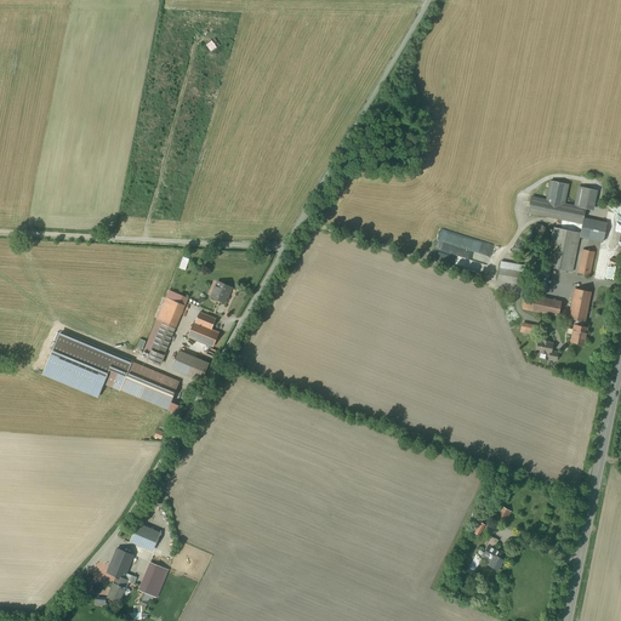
[(215,40),(208,45),(211,51),(218,45),(215,40)]
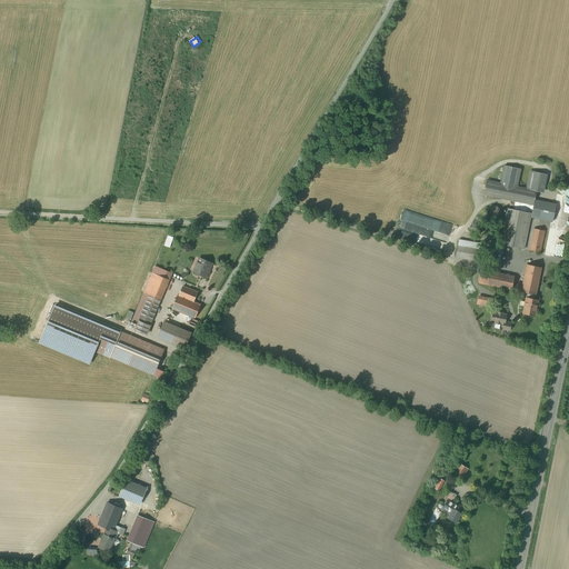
[(520,169),(505,166),(500,183),(487,181),(483,195),(533,205),(535,200),(536,191),(527,189),(517,187),(520,169)]
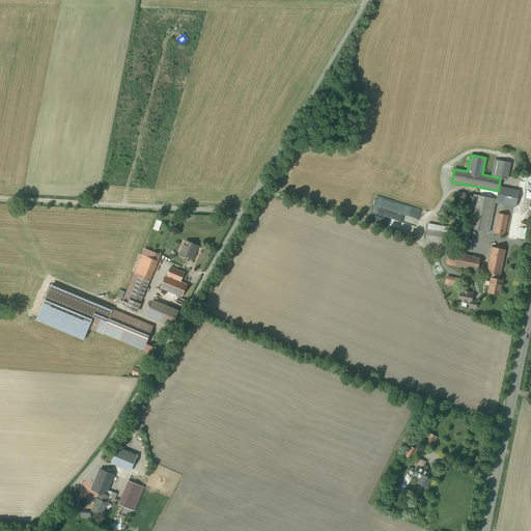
[(495,161),(492,176),(500,178),(506,179),(510,164),(495,161)]
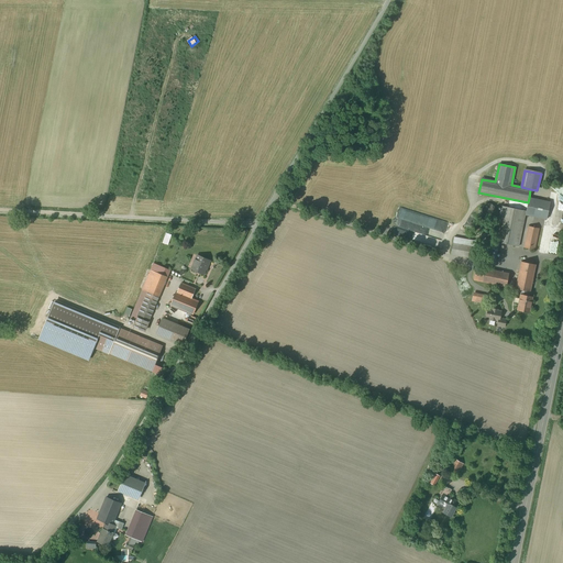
[(526,214),(547,219),(550,202),(529,198),(528,202),(526,211),(526,214)]
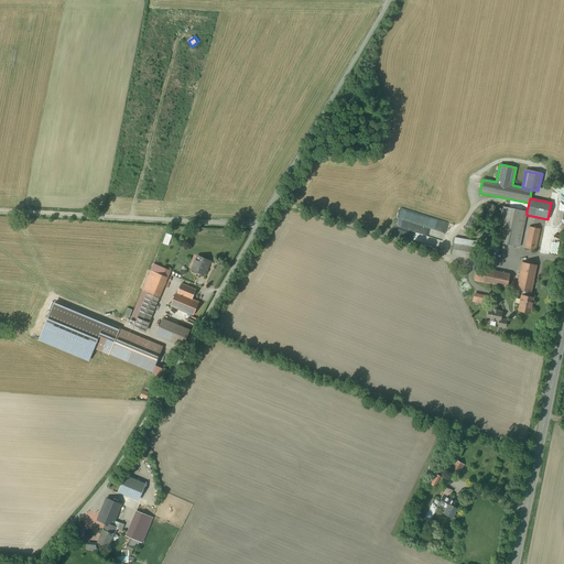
[(490,204),(489,204),(487,205),(485,206),(484,208),(483,210),(484,213),(484,215),(486,216),(488,217),(490,217),(492,217),(495,216),(496,214),(496,213),(496,210),(496,209),(495,207),(494,206),(492,205),(490,204)]
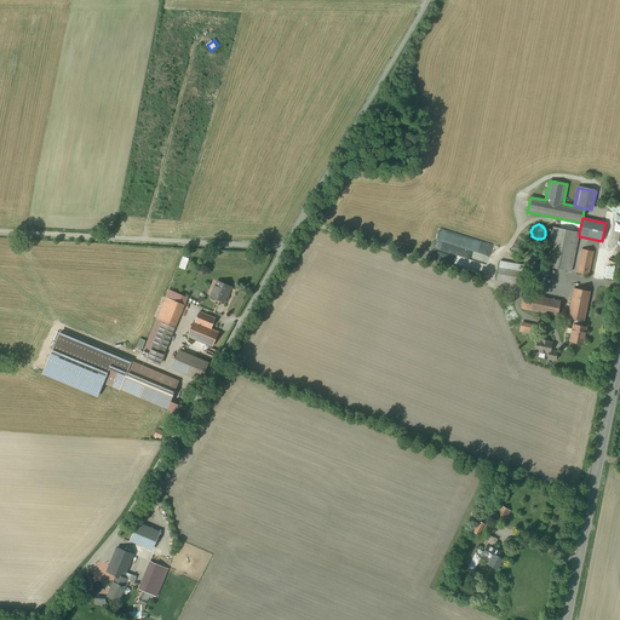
[(550,267),(572,271),(579,236),(579,233),(552,228),(545,267),(550,267)]
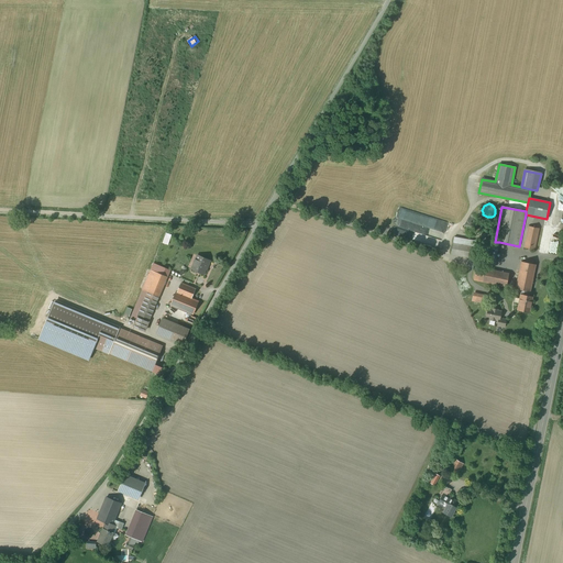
[(539,229),(529,227),(525,247),(534,250),(539,229)]
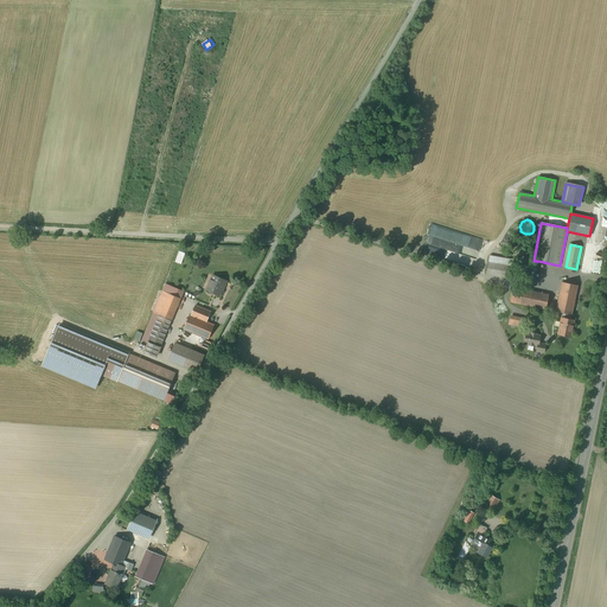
[(513,260),(490,256),(486,274),(510,279),(513,260)]
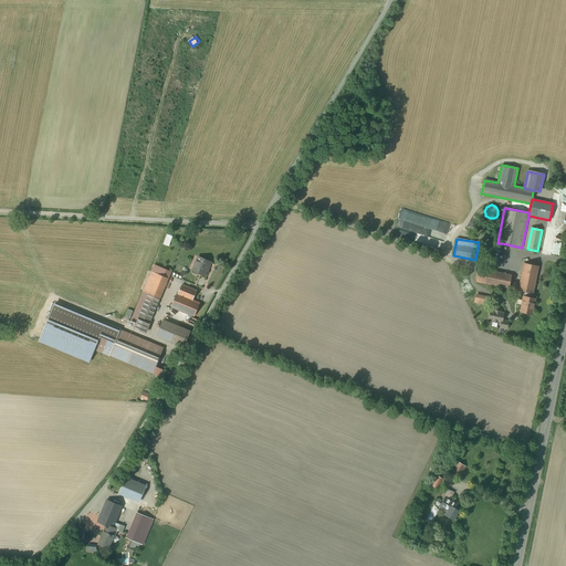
[(498,261),(502,243),(498,243),(494,242),(490,260),(498,261)]
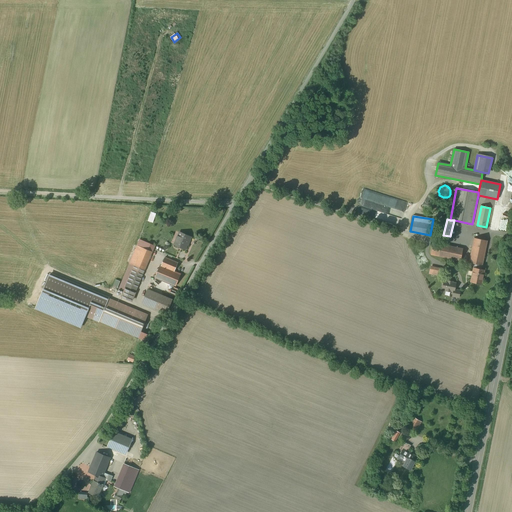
[(191,237),(180,232),(174,245),(186,250),(191,237)]
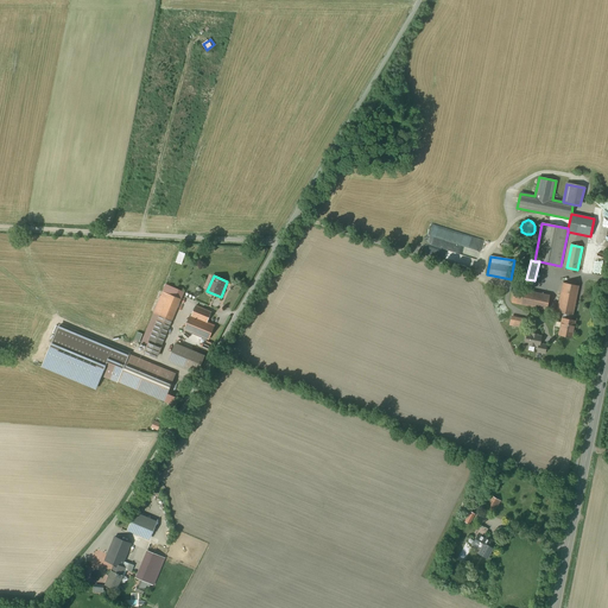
[(565,318),(571,320),(572,315),(578,286),(563,283),(557,311),(567,314),(565,318)]
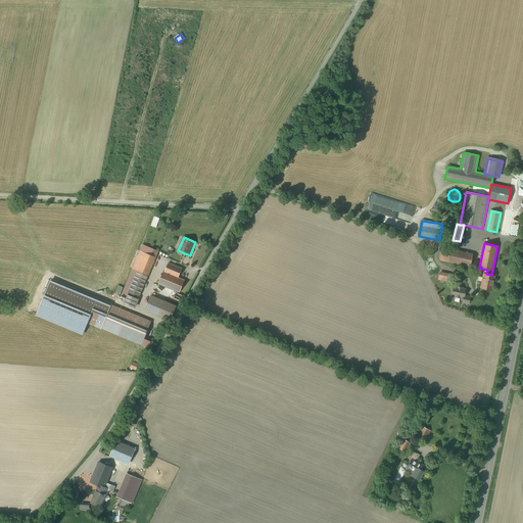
[(473,254),(442,248),(440,260),(470,267),(473,254)]
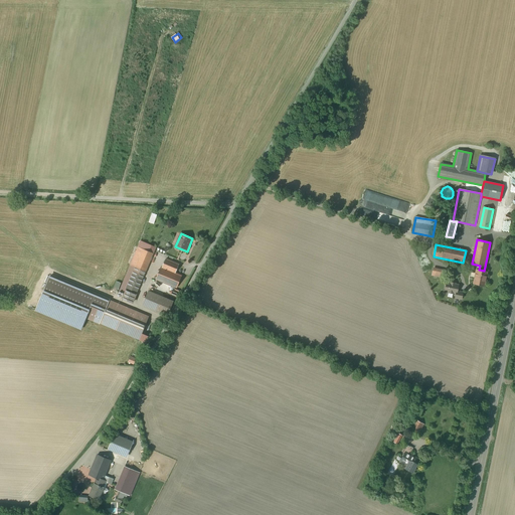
[(153,253),(138,247),(131,266),(135,268),(123,299),(133,303),(153,253)]
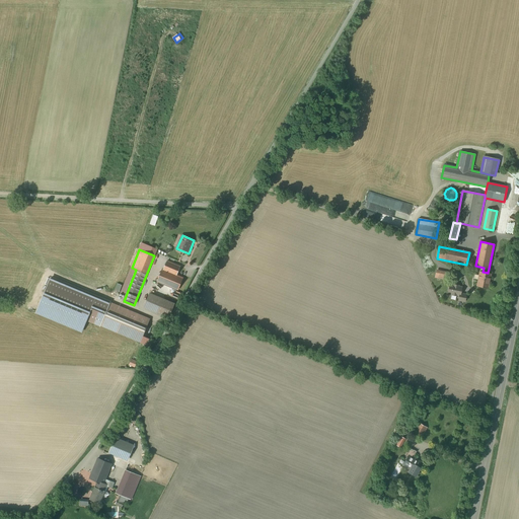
[(180,267),(167,261),(163,270),(162,270),(157,281),(178,290),(183,278),(176,276),(180,267)]
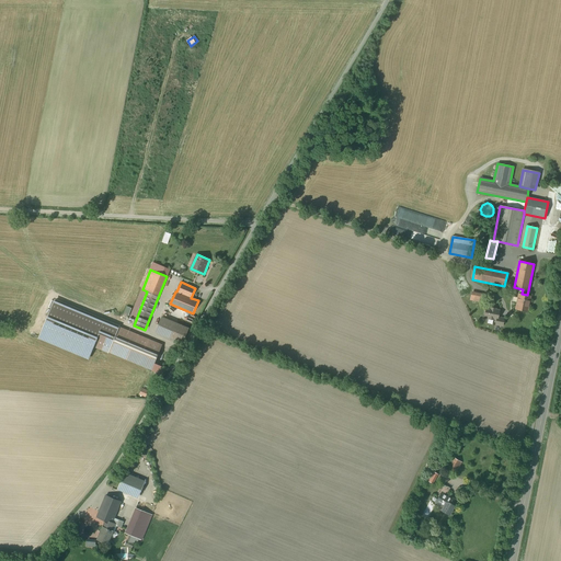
[(527,295),(522,294),(518,294),(515,309),(528,312),(531,296),(527,295)]
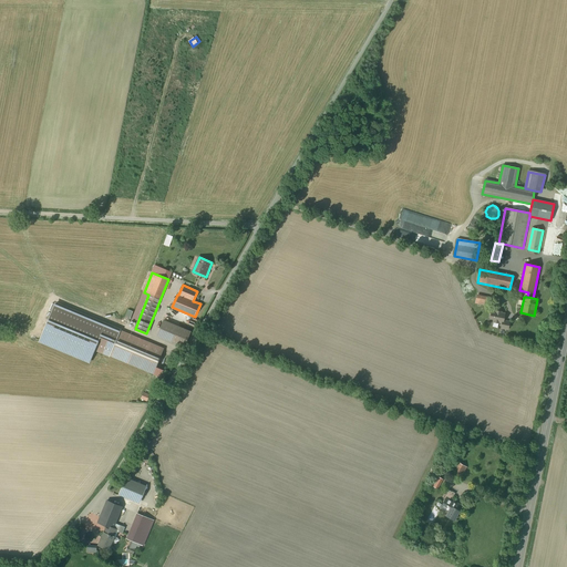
[(164,348),(121,330),(55,302),(39,343),(90,363),(95,351),(110,357),(153,374),(164,348)]
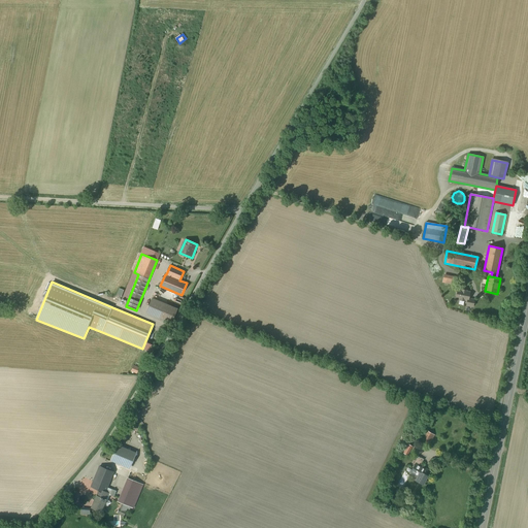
[(461,291),(458,290),(457,294),(456,294),(456,296),(457,297),(456,298),(460,299),(459,300),(465,301),(465,300),(468,301),(468,298),(470,292),(466,292),(467,291),(461,290),(461,291)]
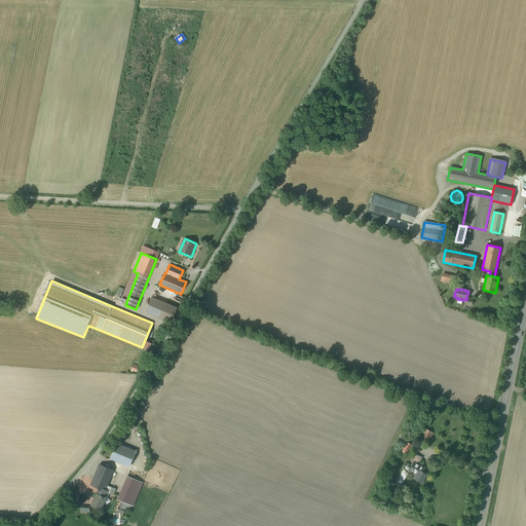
[(177,308),(152,298),(146,312),(171,323),(177,308)]
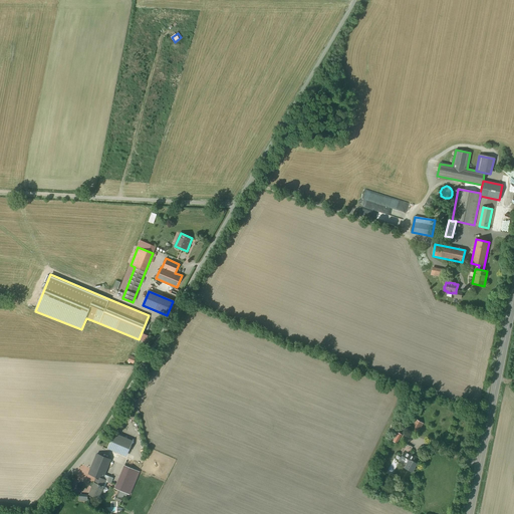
[(411,398),(402,416),(407,419),(416,401),(411,398)]
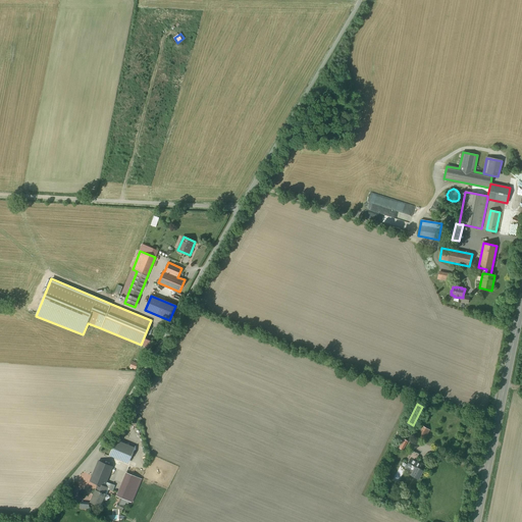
[(429,430),(422,425),(416,436),(423,440),(429,430)]
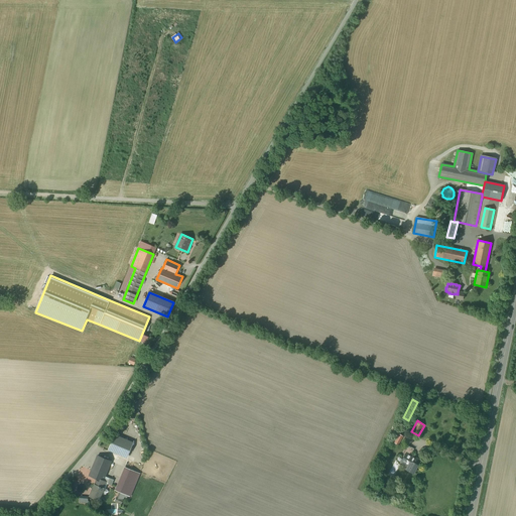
[(395,432),(390,441),(396,444),(401,435),(395,432)]
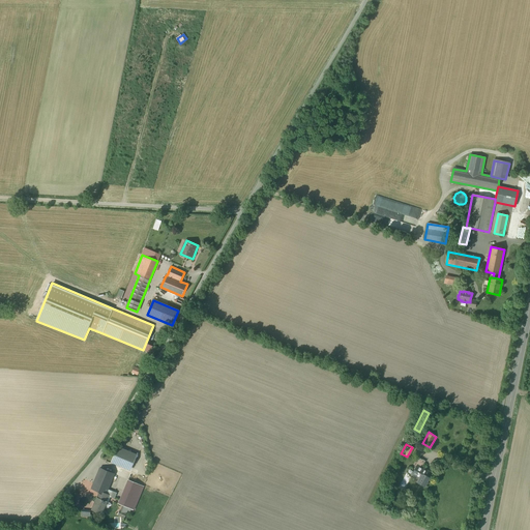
[(138,454),(119,447),(113,463),(131,471),(138,454)]
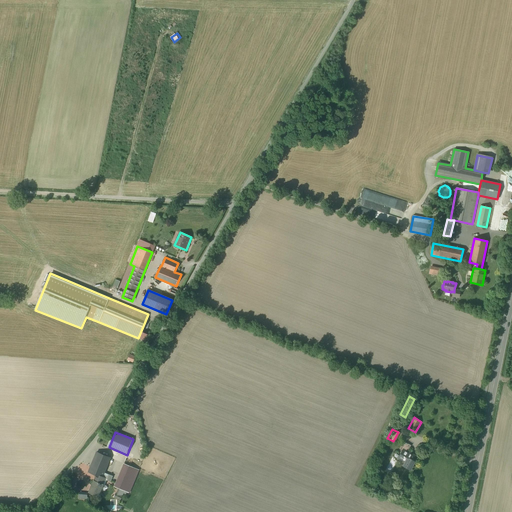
[(402,448),(408,451),(411,445),(405,442),(402,448)]
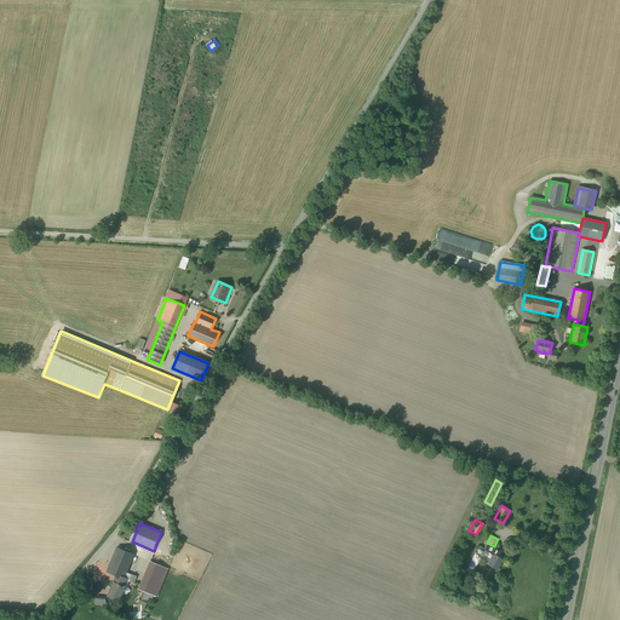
[(494,546),(487,543),(486,545),(488,546),(484,551),(489,554),(487,557),(491,560),(488,564),(497,569),(503,560),(499,557),(501,552),(493,547),(494,546)]
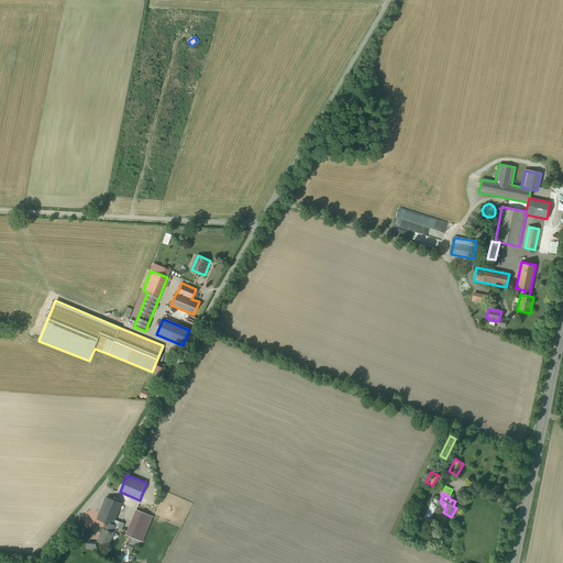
[(123,504),(107,498),(98,519),(106,521),(114,526),(117,521),(123,504)]
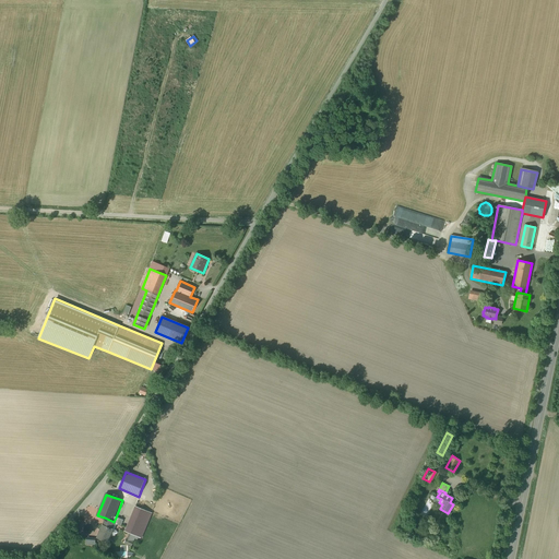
[(153,514),(137,507),(125,532),(142,539),(153,514)]
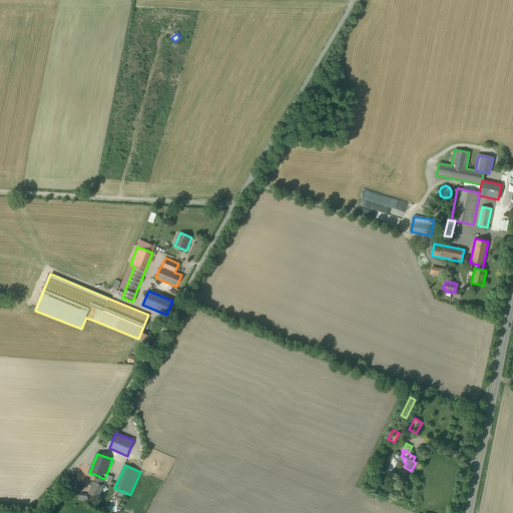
[(113,478),(106,475),(104,479),(96,475),(88,493),(101,499),(106,486),(104,486),(106,481),(111,483),(113,478)]
